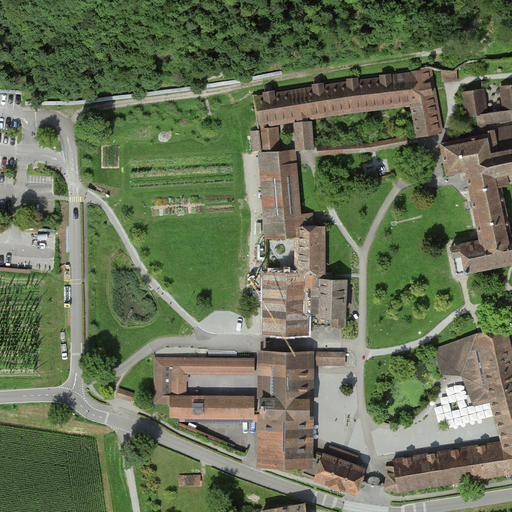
[(266,122),(298,116),(299,126),(296,126),(298,150),(305,149),(313,149),(311,124),(308,125),(307,115),(352,107),(412,101),(418,136),(440,132),(428,68),(427,66),(406,73),(396,75),(396,78),(391,78),(390,76),(390,74),(381,75),(382,77),(382,79),(358,82),(357,80),(357,78),(348,79),(349,81),(349,83),(323,87),(323,85),(323,83),(314,85),(314,86),(314,89),(274,95),(274,92),(274,91),(265,92),(265,93),(265,96),(257,98),(261,123),(266,122)]
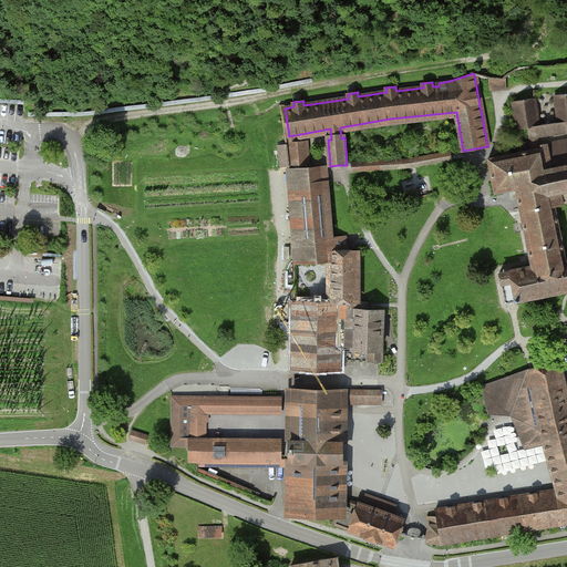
[(503,79),(491,78),(491,90),(492,90),(496,89),(500,89),(506,89),(505,78),(503,79)]
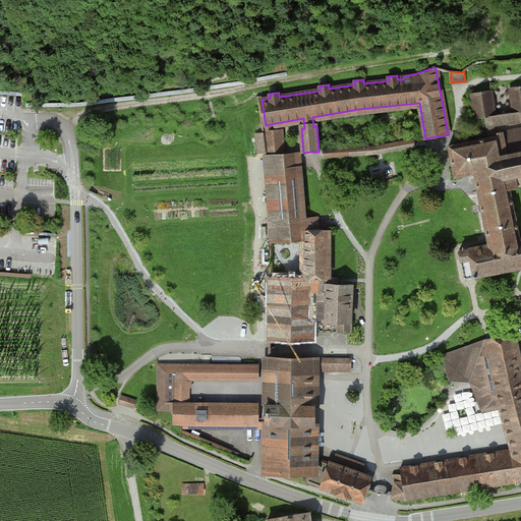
[(520,85),(511,88),(514,112),(520,111),(520,85)]
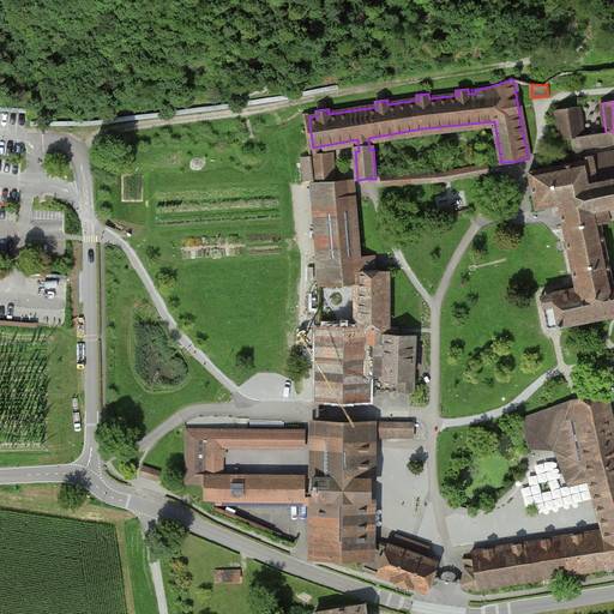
[(578,107),(557,110),(559,127),(560,140),(572,139),(572,137),(584,136),(581,107),(578,107)]
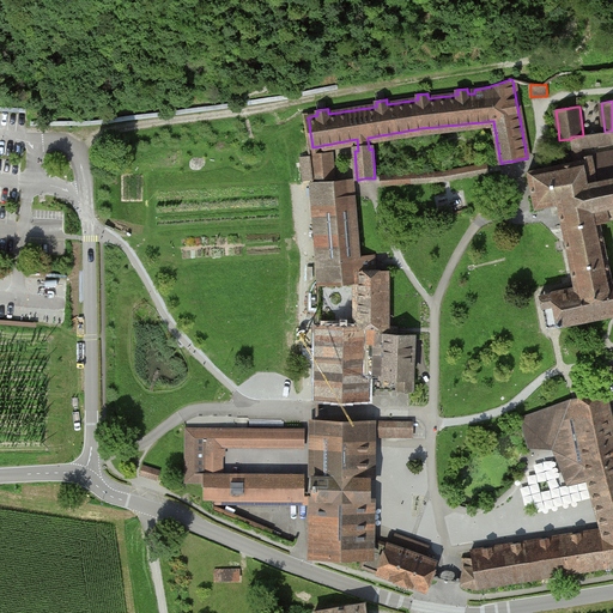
[(612,131),(605,132),(595,133),(593,132),(592,134),(583,135),(571,137),(571,139),(572,149),(582,147),(612,143),(612,131)]
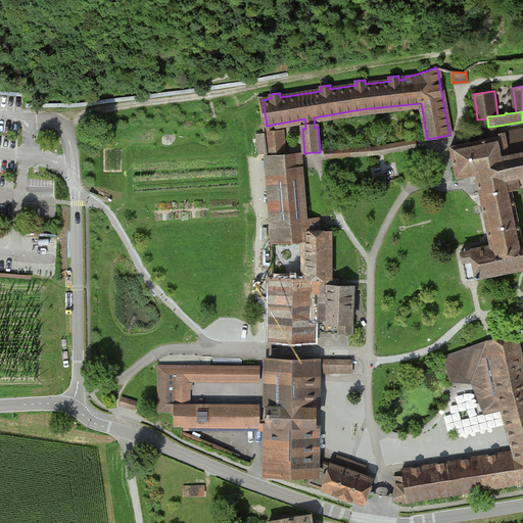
[(269,155),(274,222),(302,220),(297,168),(287,169),(287,165),(286,161),(294,161),(295,160),(295,154),(293,154),(286,154),(283,130),(273,131),(272,125),(267,126),(267,132),(269,155)]
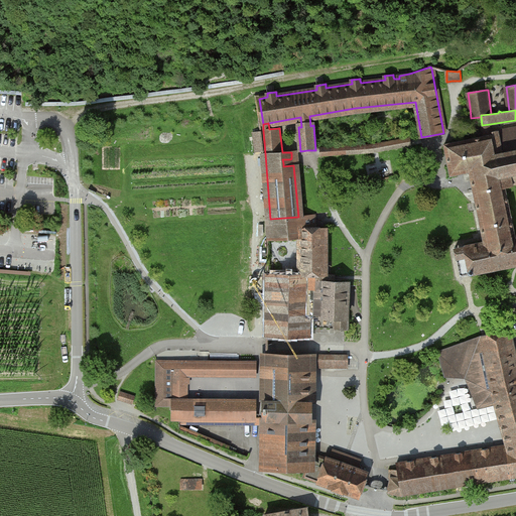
[(490,124),(482,125),(484,137),(491,135),(490,124)]
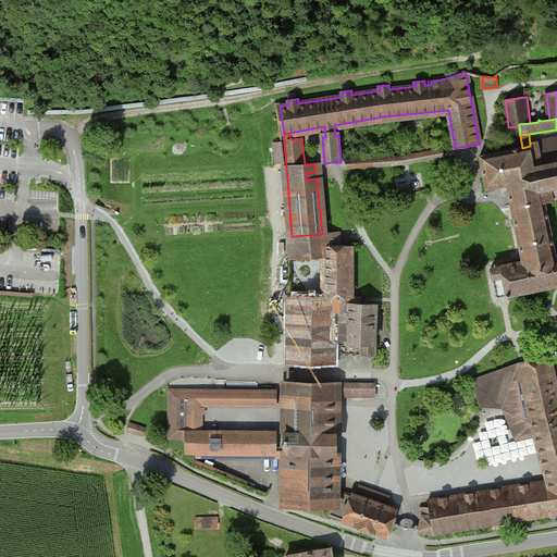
[(556,137),(532,143),(533,145),(530,146),(522,148),(500,152),(480,156),(487,189),(507,185),(508,188),(511,206),(523,261),(502,265),(502,268),(505,281),(507,296),(510,295),(530,291),(533,289),(534,289),(556,284),(556,188),(552,190),(543,192),(540,178),(537,165),(556,161),(556,137)]
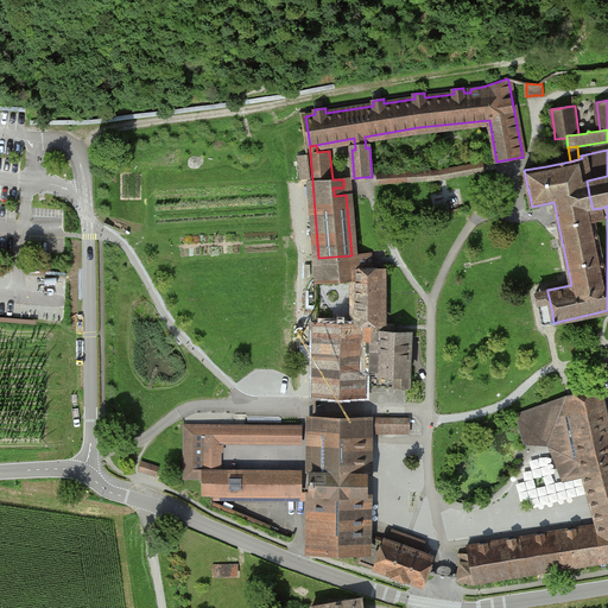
[(306,156),(298,157),(301,179),(310,178),(306,156)]
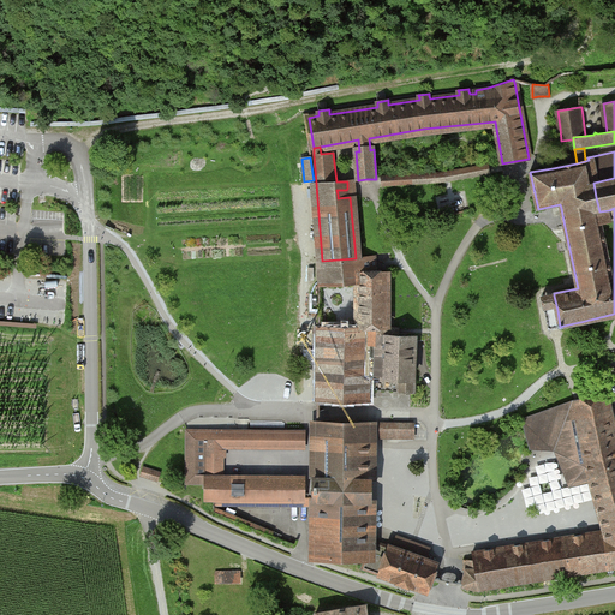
[(382,181),(382,185),(424,183),(448,180),(490,173),(490,169),(490,167),(489,163),(447,171),(407,174),(382,175),(382,177),(382,181)]
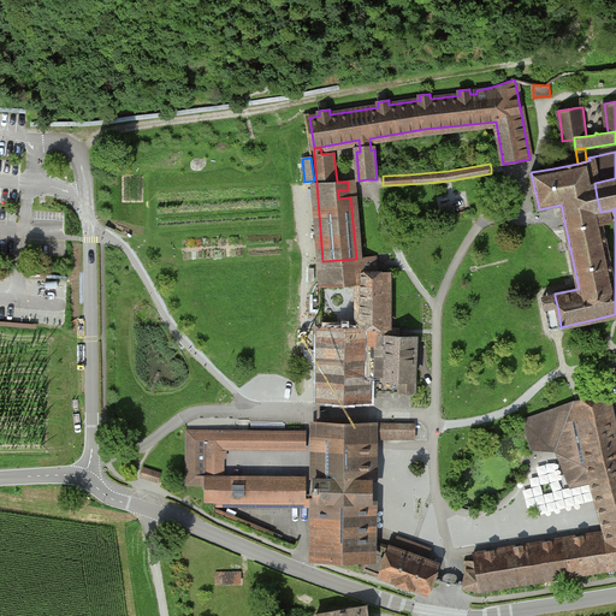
[(615,178),(594,183),(597,197),(600,212),(610,211),(615,208),(615,178)]
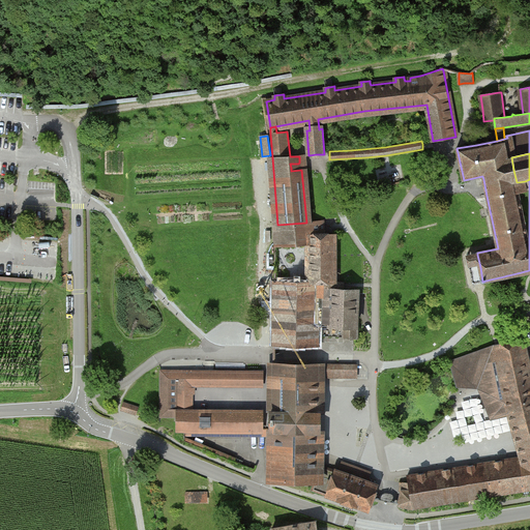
[(275,225),(275,245),(276,245),(307,243),(307,282),(319,282),(334,282),(334,235),(319,235),(319,227),(318,222),(306,223),(277,225),(275,225)]
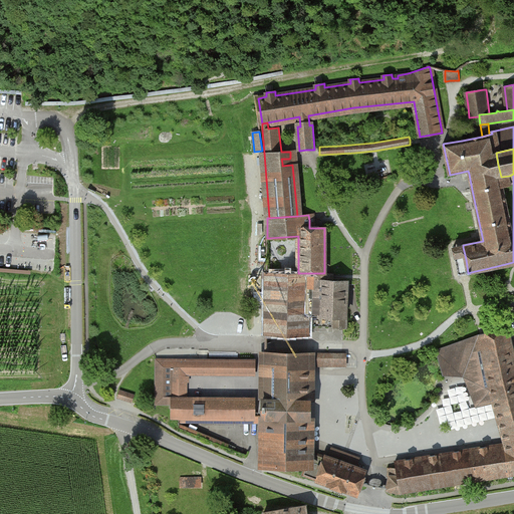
[(459,248),(452,249),(455,261),(456,261),(466,259),(463,247),(459,248)]
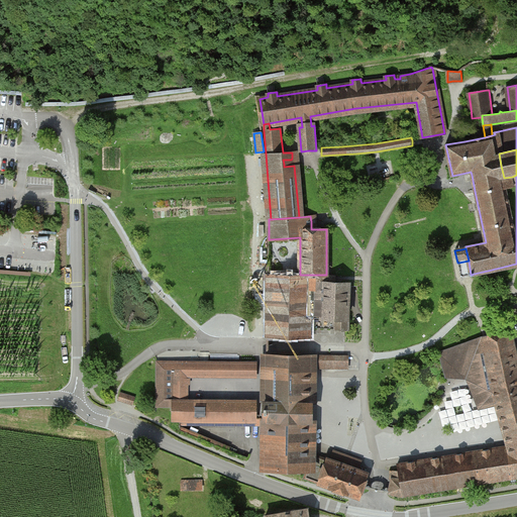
[(469,261),(458,263),(461,276),(467,276),(471,275),(469,261)]
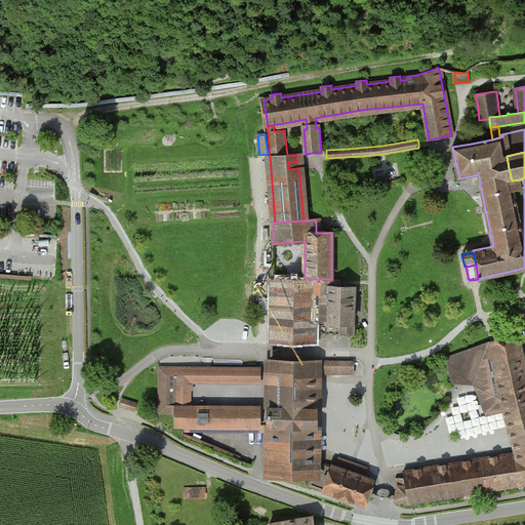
[(316,279),(305,279),(273,278),(272,278),(271,338),(272,338),(315,339),(315,336),(316,323),(316,293),(316,279)]
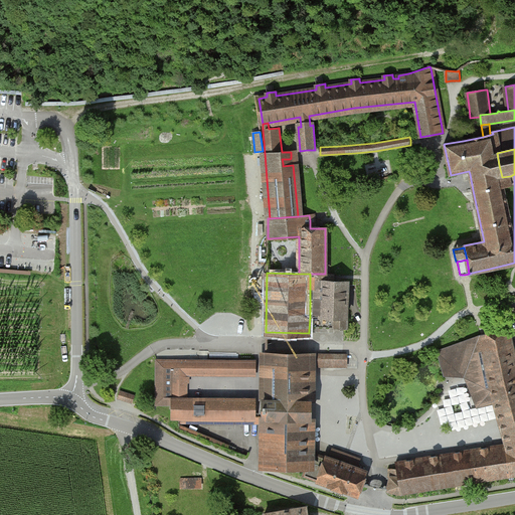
[(334,328),(346,329),(347,321),(348,322),(349,312),(347,312),(348,282),(325,281),(325,278),(325,274),(310,274),(310,288),(310,317),(309,330),(334,330),(334,328)]
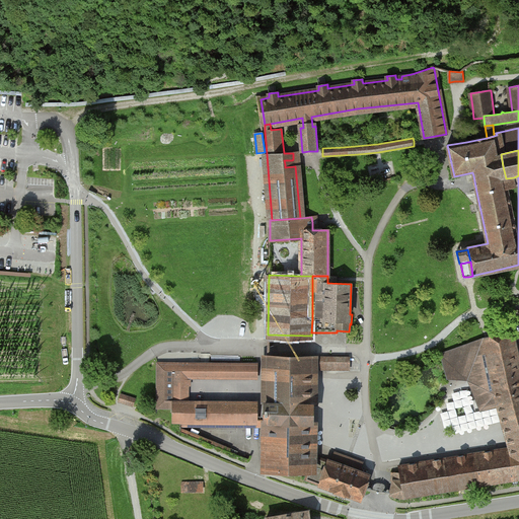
[(488,339),(485,339),(500,405),(518,399),(518,361),(512,334),(488,339)]
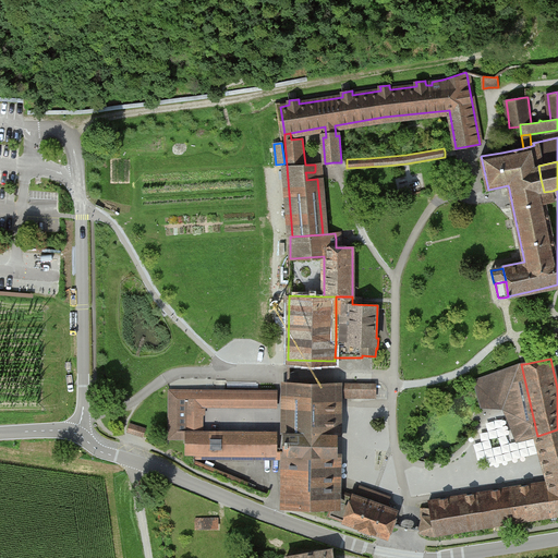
[(521,364),(476,380),(480,390),(484,402),(485,404),(507,401),(508,404),(519,439),(537,436),(521,364)]
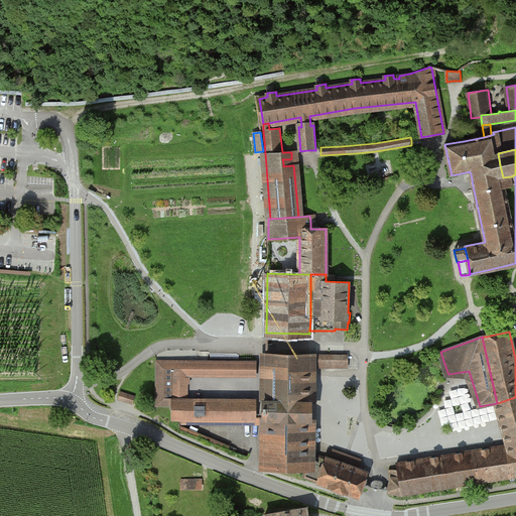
[(209,352),(201,352),(201,360),(240,359),(239,354),(209,354),(209,352)]
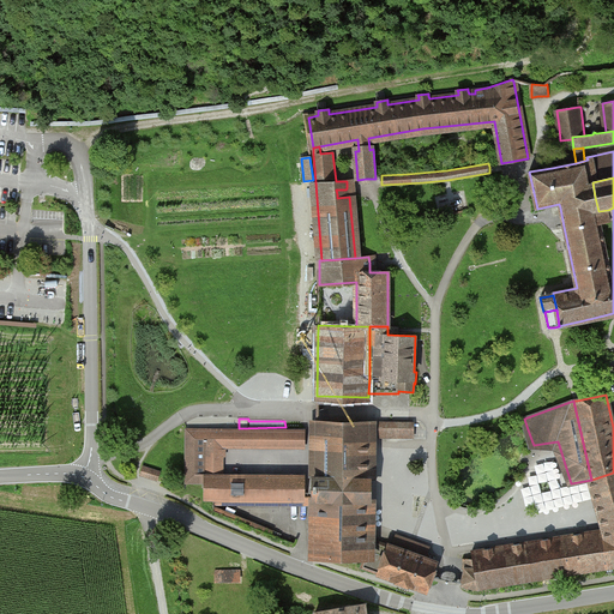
[(317,498),(315,557),(367,557),(368,557),(368,549),(368,540),(369,438),(369,423),(343,422),(318,422),(317,477),(314,477),(314,498),(317,498)]
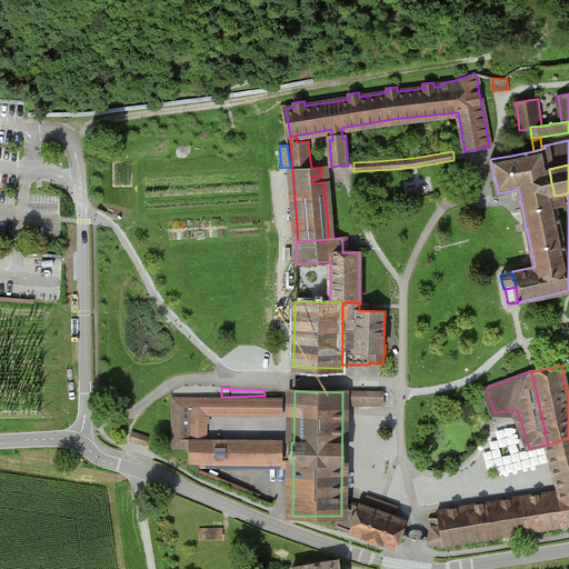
[(383,392),(352,392),(352,405),(383,405),(383,392)]
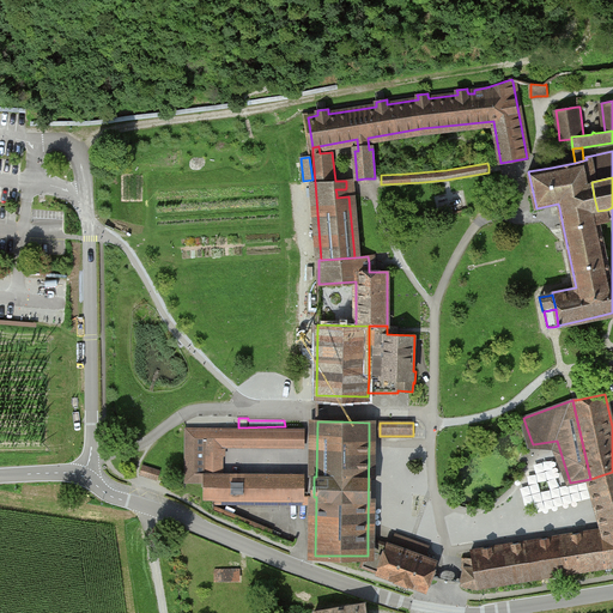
[(214,498),(304,498),(304,475),(223,474),(223,447),(304,447),(304,430),(238,430),(187,429),(187,481),(206,481),(206,498),(214,498)]
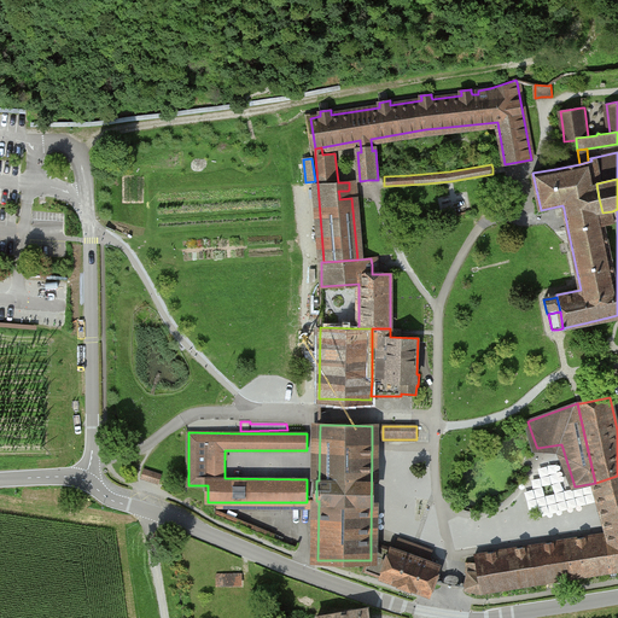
[(162,476),(145,470),(143,478),(158,483),(162,476)]
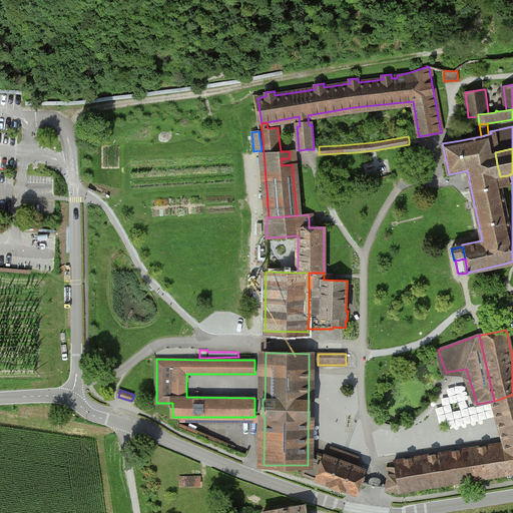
[(512,395),(494,401),(494,403),(494,404),(504,440),(505,443),(512,441),(512,395)]
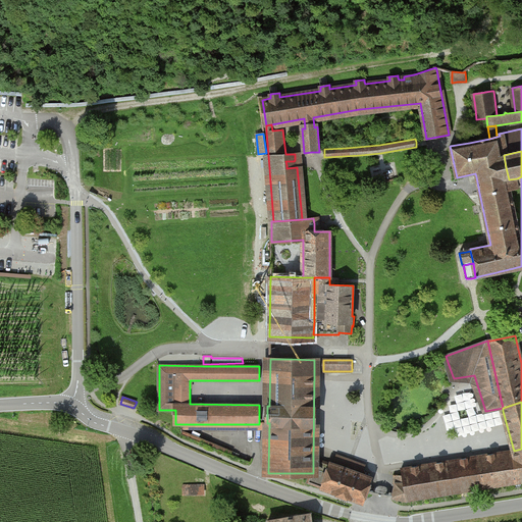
[(489,455),(478,457),(483,487),(519,482),(516,466),(514,451),(494,454),(492,454),(489,455)]
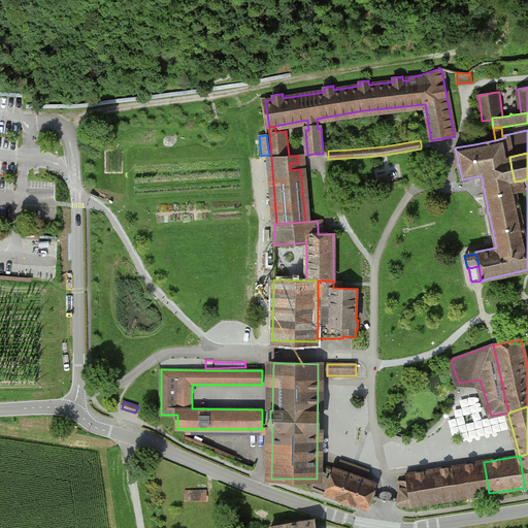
[(468,464),(458,466),(463,498),(489,493),(484,462),(473,463),(471,464),(468,464)]
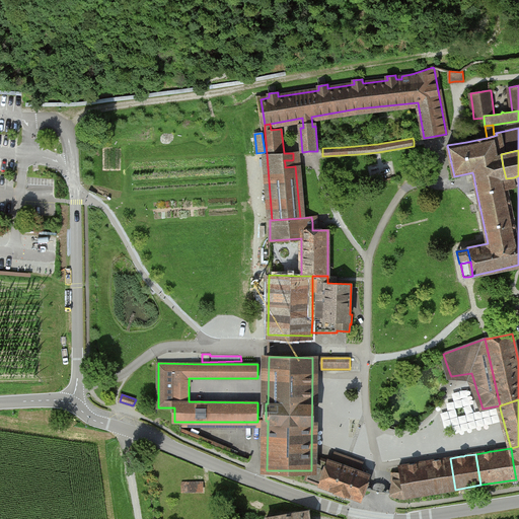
[(341,492),(361,499),(365,488),(369,474),(359,471),(361,464),(349,460),(335,455),(332,461),(329,460),(328,461),(318,457),(315,466),(311,464),(311,470),(310,470),(306,479),(320,485),(331,489),(336,490),(341,492)]
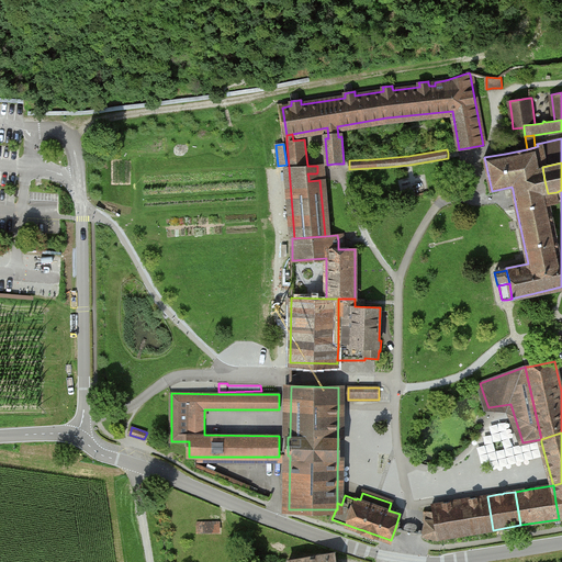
[(472,498),(460,501),(465,534),(493,530),(487,496),(478,497),(474,497),(472,498)]
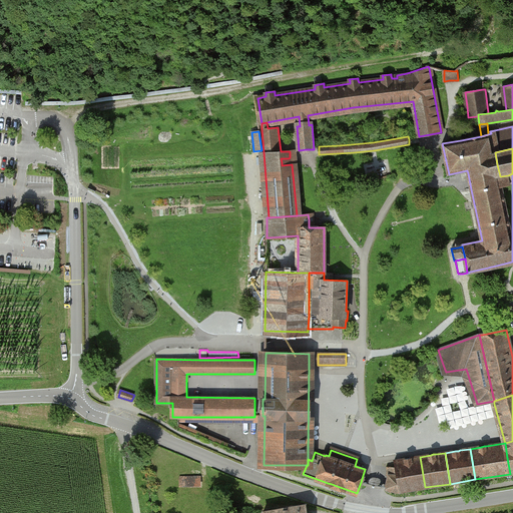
[(406,459),(395,461),(396,467),(397,475),(400,492),(425,487),(420,457),(411,458),(408,459),(406,459)]
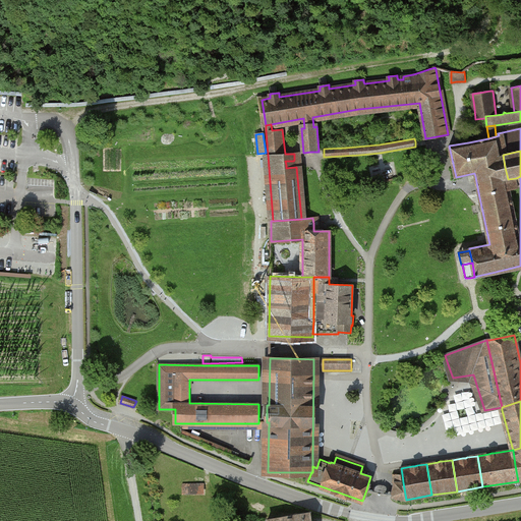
[(183,482),(183,493),(207,491),(206,481),(183,482)]
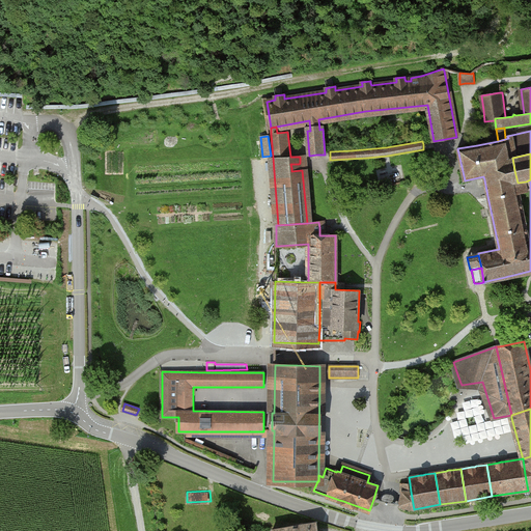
[(399,505),(414,509),(411,492),(404,492),(402,492),(399,504),(399,505)]
